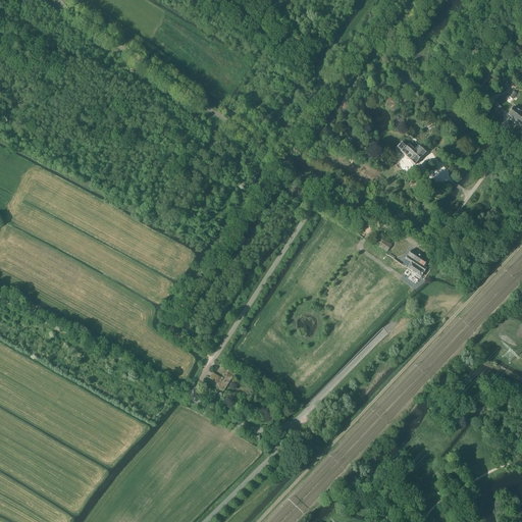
[(514,119),(520,111),(514,107),(508,115),(514,119)]
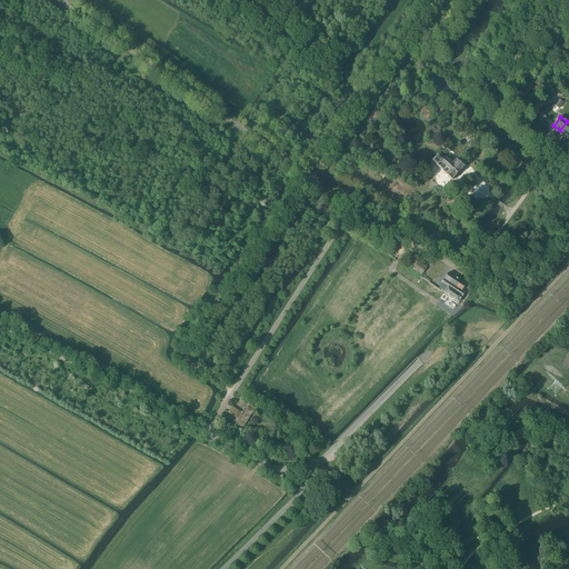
[(456,160),(452,165),(446,158),(443,161),(437,156),(432,161),(437,165),(437,166),(446,173),(445,173),(452,180),(465,167),(456,160)]
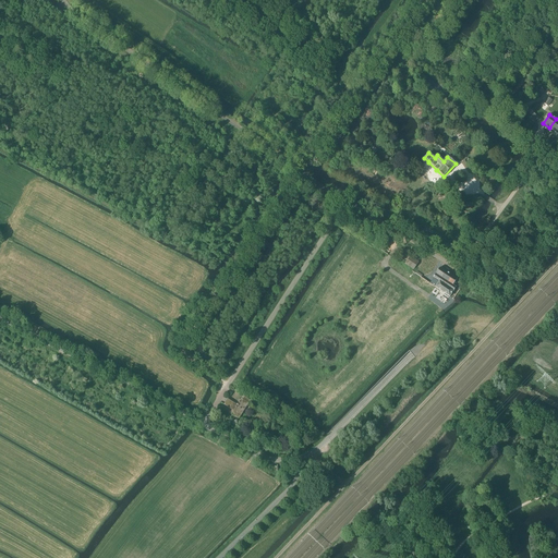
[(404,264),(413,270),(419,263),(410,256),(404,264)]
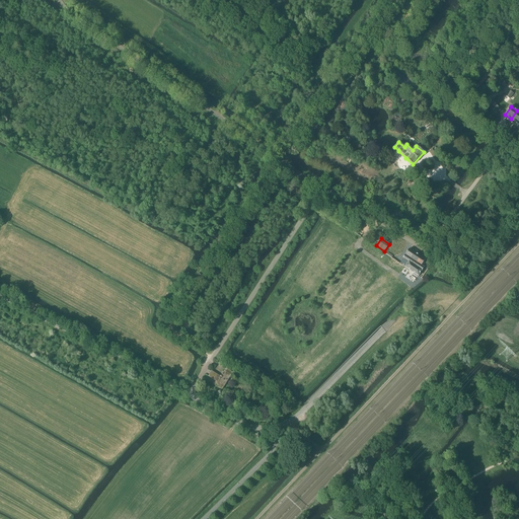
[(410,248),(402,257),(409,262),(404,267),(418,276),(424,267),(421,265),(425,260),(410,248)]
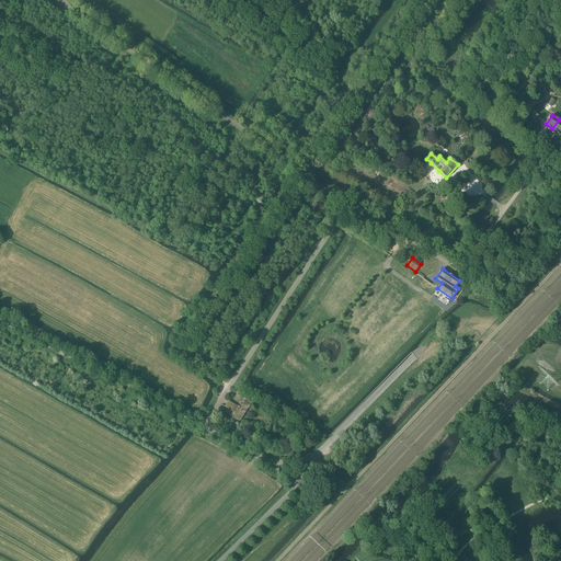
[(235,413),(232,416),(240,421),(250,405),(242,400),(238,407),(229,401),(225,407),(235,413)]
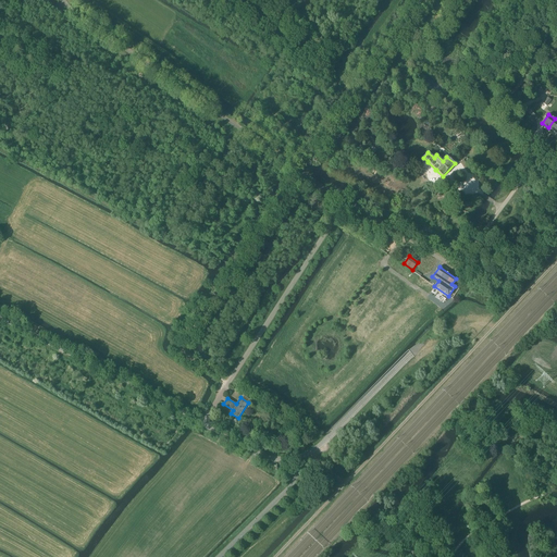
All buildings are outlined.
